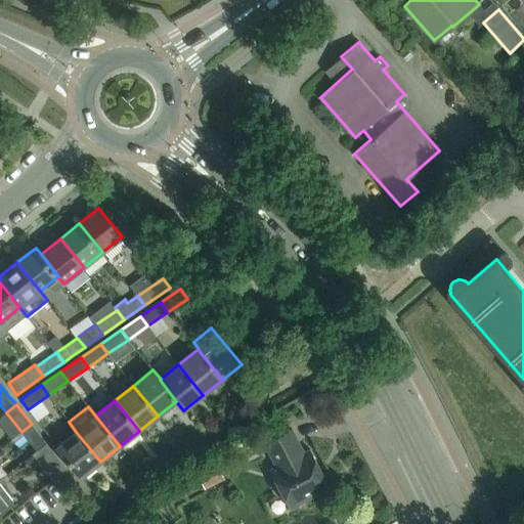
[(41,436),(32,424),(22,432),(37,451),(47,443),(41,436)]
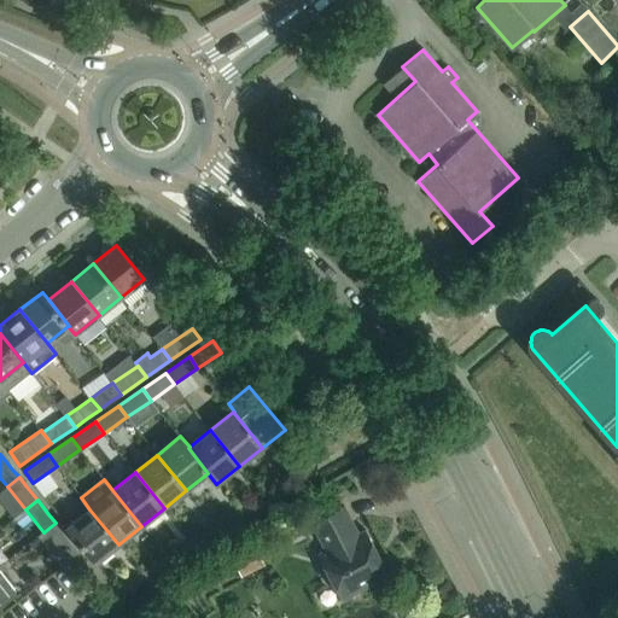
[(318,554),(342,600),(389,576),(366,530),(359,534),(344,506),(312,522),(326,551),(318,554)]
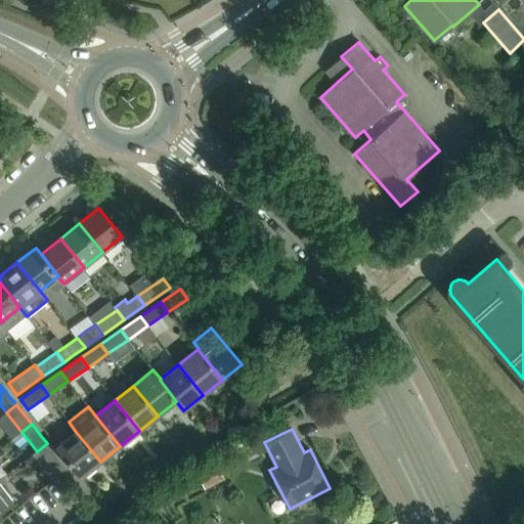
[(81,477),(100,462),(76,432),(56,447),(81,477)]
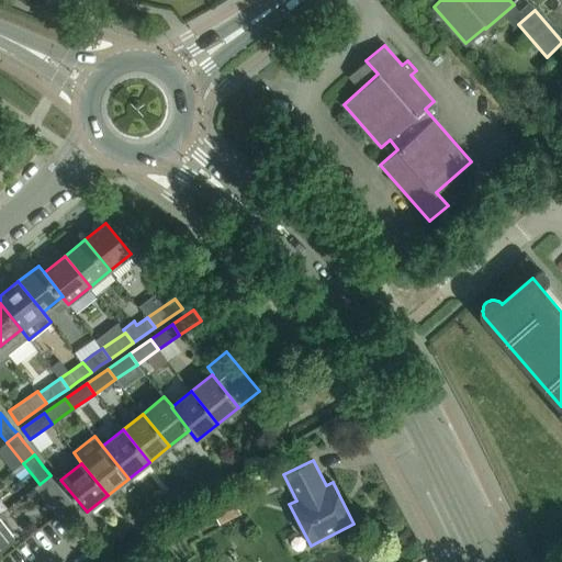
[(66,496),(55,482),(51,475),(40,484),(36,486),(52,507),(66,496)]
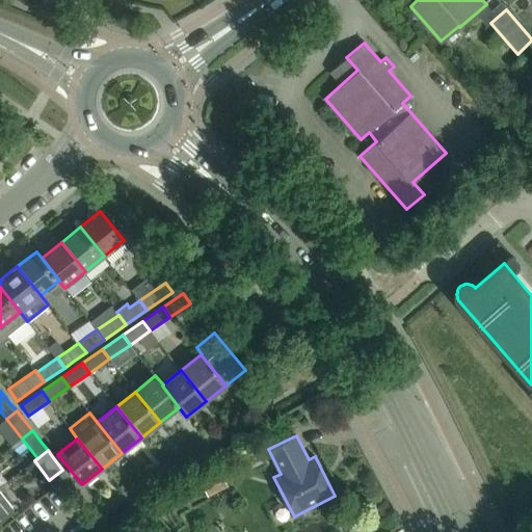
[(231,457),(210,467),(219,487),(240,478),(231,457)]
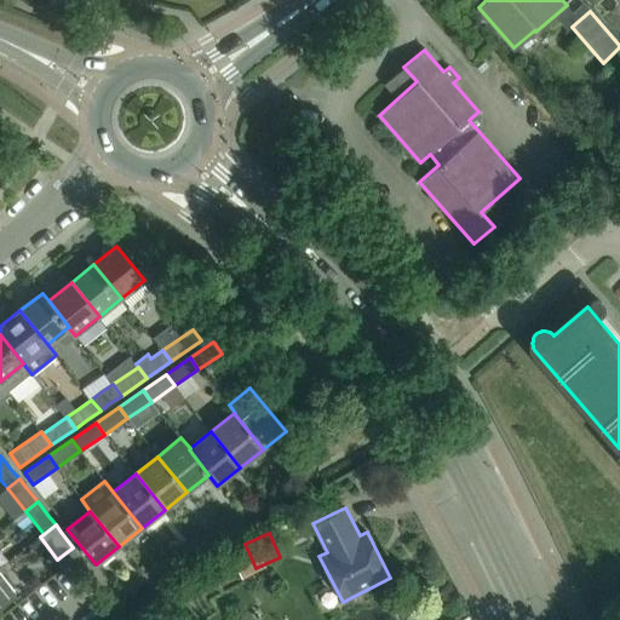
[(82,552),(56,572),(70,591),(97,570),(82,552)]
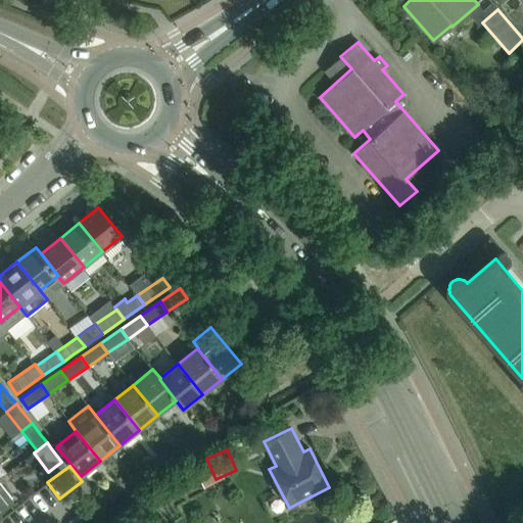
[(0,510),(13,500),(0,483),(0,510)]
